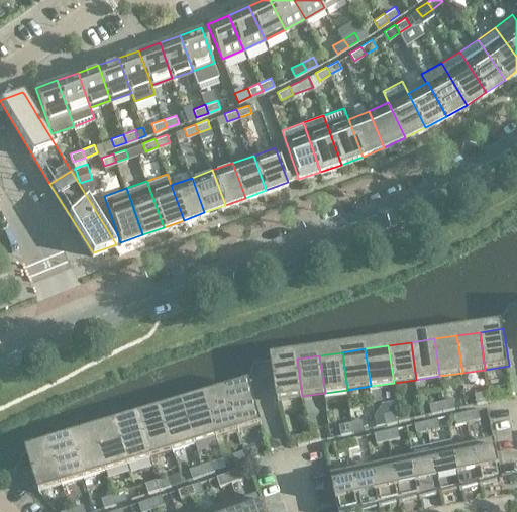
[(273,363),(278,400),(302,396),(297,359),(273,363)]
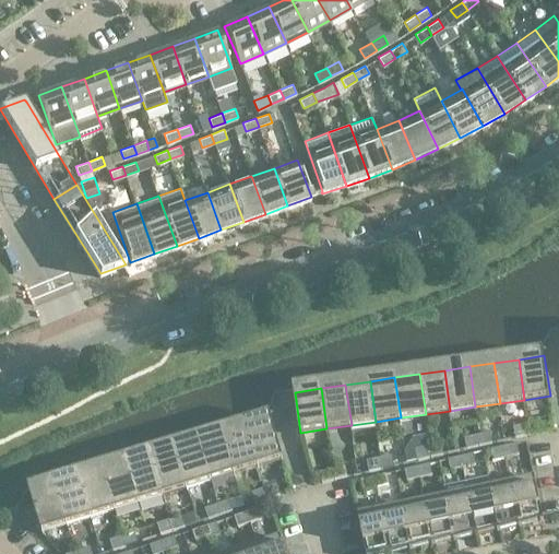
[(539,417),(526,421),(530,432),(542,428),(539,417)]
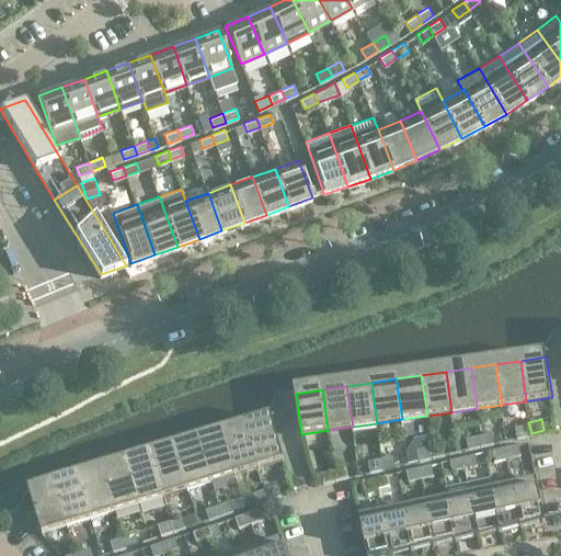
[(249,428),(260,467),(285,460),(273,420),(249,428)]
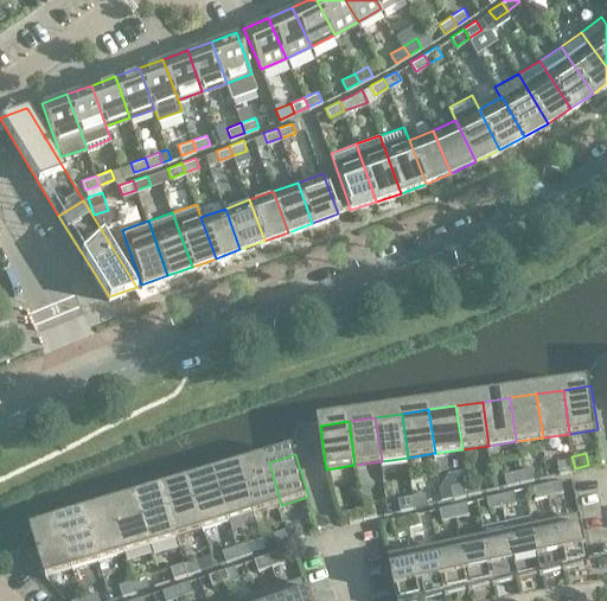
[(575,468),(572,456),(558,460),(561,471),(575,468)]
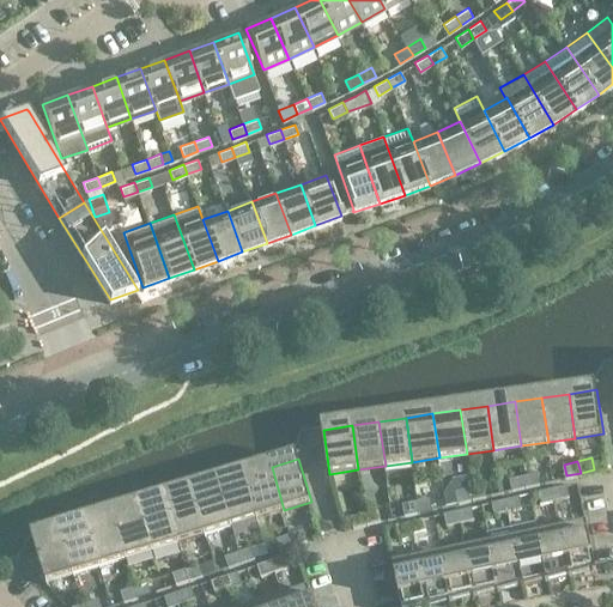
[(246,475),(259,519),(284,510),(272,467),(246,475)]
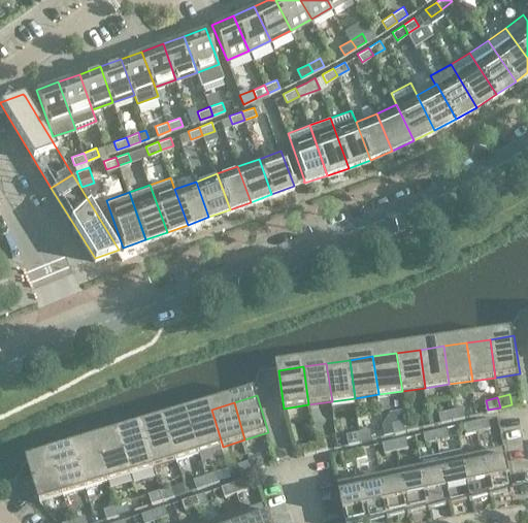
[(463,405),(452,407),(454,418),(466,415),(463,405)]
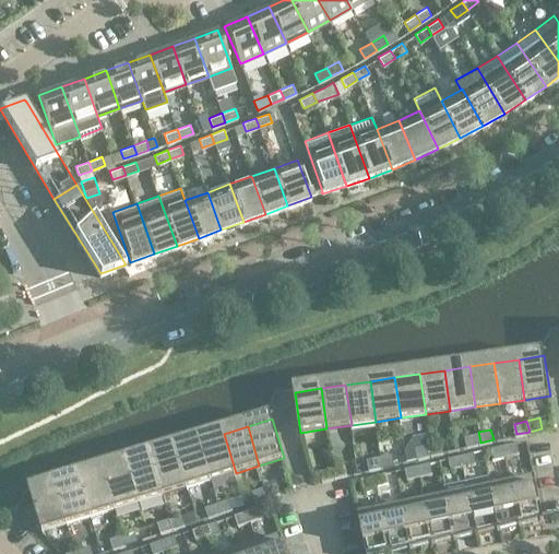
[(480,443),(478,432),(465,435),(467,446),(480,443)]
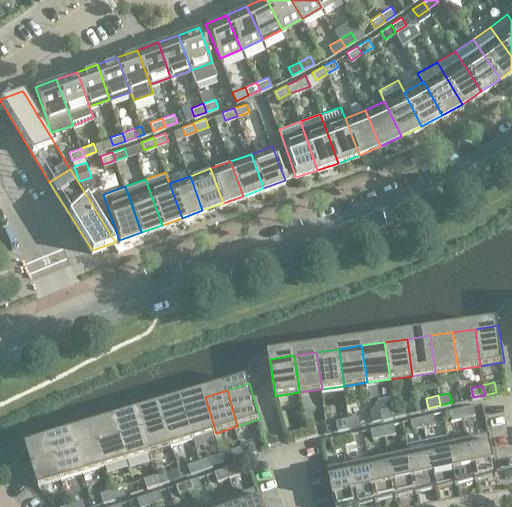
[(183,403),(194,439),(216,433),(205,397),(183,403)]
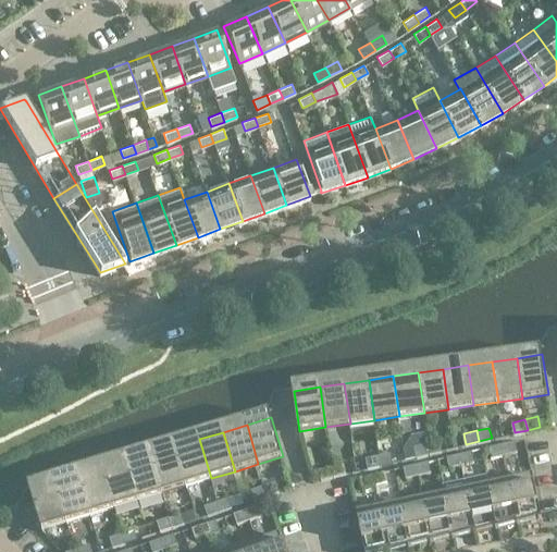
[(176,446),(188,485),(211,478),(199,439),(176,446)]
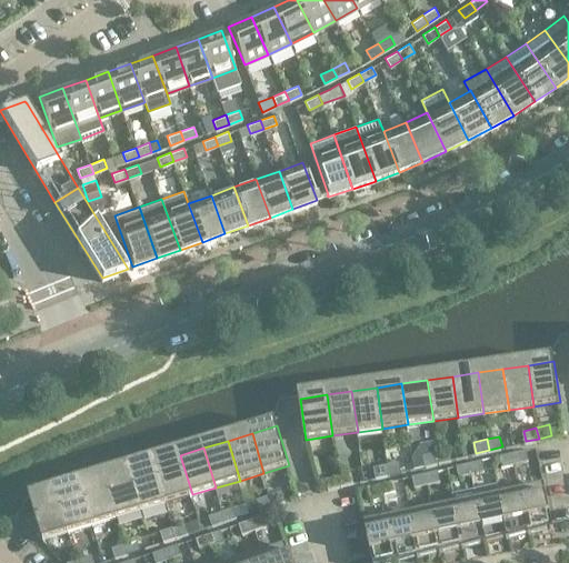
[(449,448),(437,451),(439,462),(452,459),(449,448)]
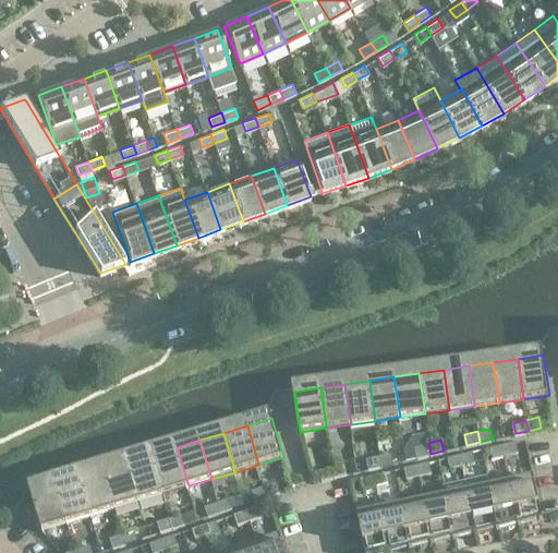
[(504,443),(507,454),(519,451),(517,440),(504,443)]
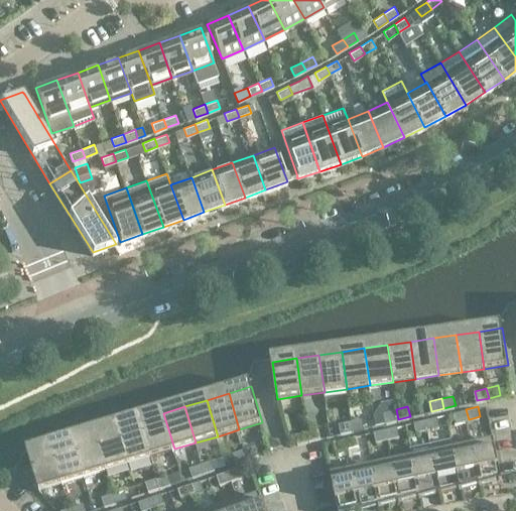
[(398,419),(396,409),(384,412),(386,421),(398,419)]
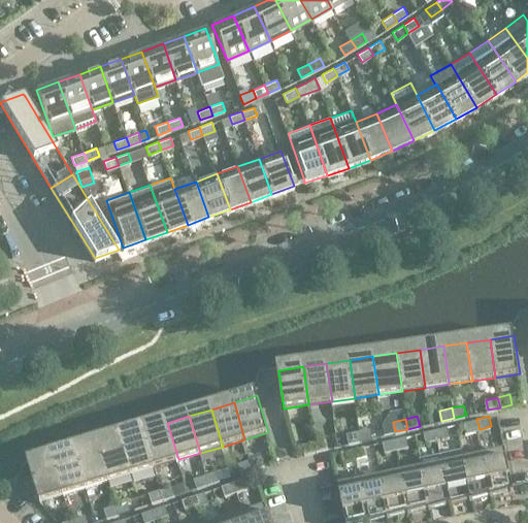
[(480,429),(476,419),(465,422),(467,431),(480,429)]
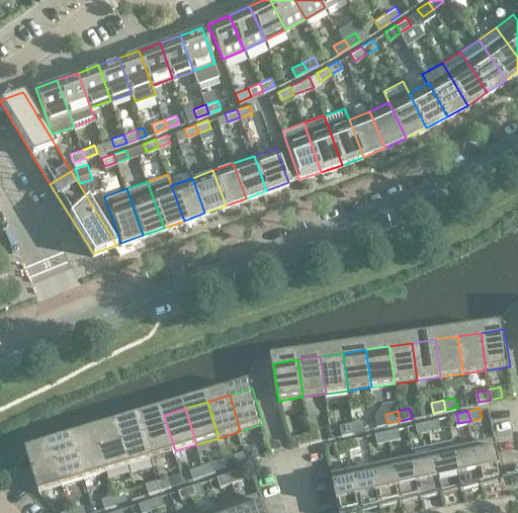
[(141,422),(152,457),(175,450),(164,415),(141,422)]
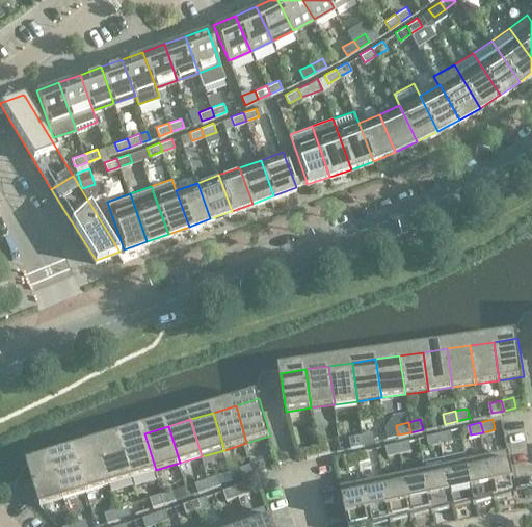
[(439,431),(442,442),(454,439),(451,429),(439,431)]
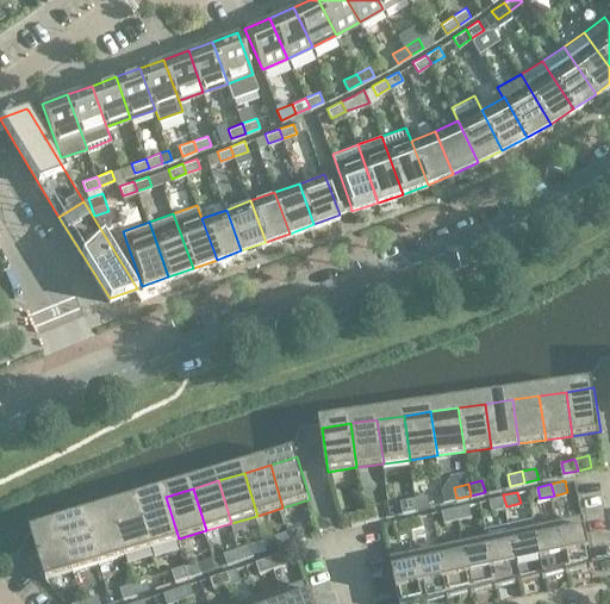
[(429,493),(415,496),(417,508),(431,504),(429,493)]
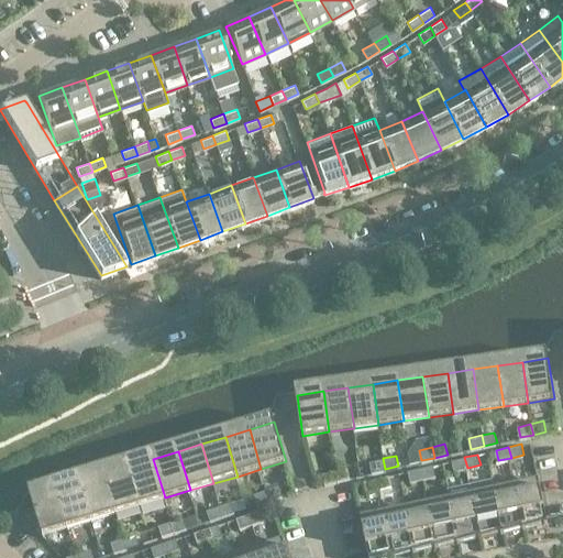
[(467,468),(464,457),(452,460),(454,471),(467,468)]
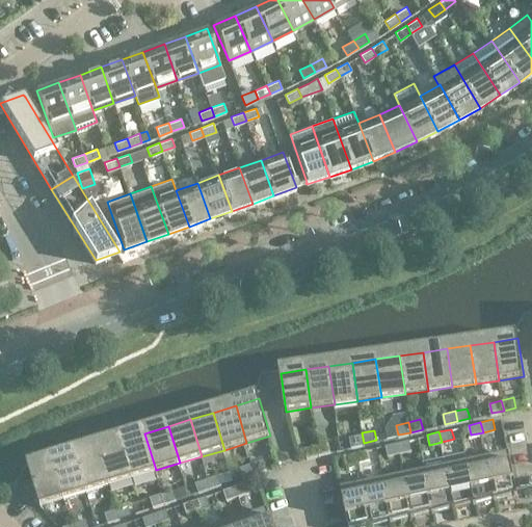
[(364,443),(362,432),(349,436),(352,446),(364,443)]
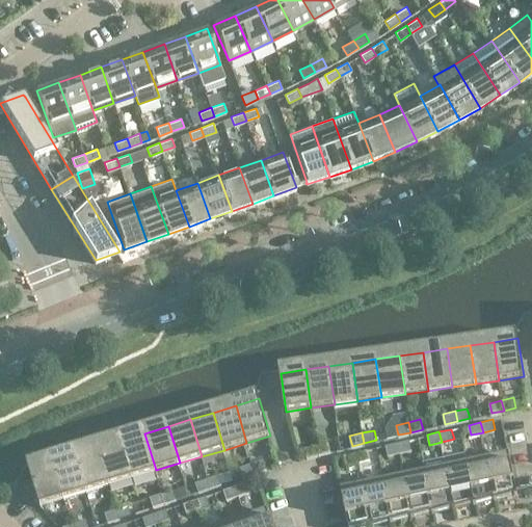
[(122,440),(133,477),(156,470),(144,433),(122,440)]
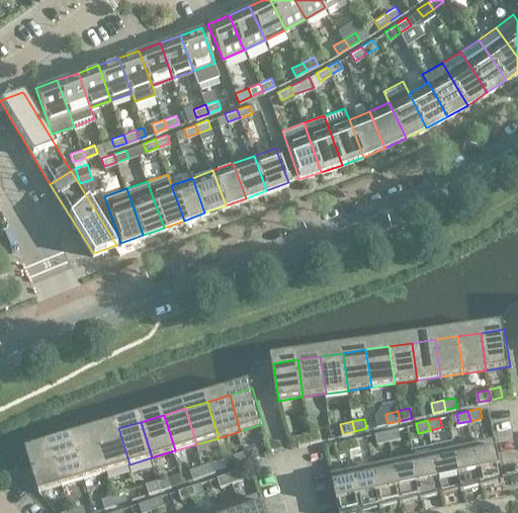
[(387,430),(390,439),(402,437),(399,427),(387,430)]
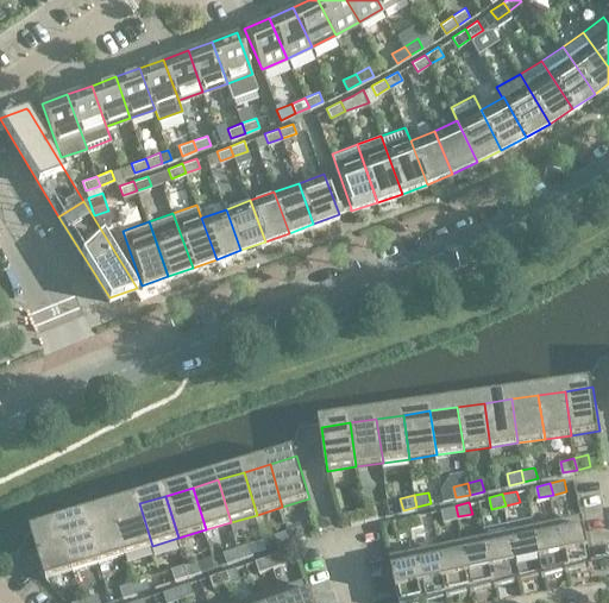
[(113,512),(126,554),(152,546),(139,503),(113,512)]
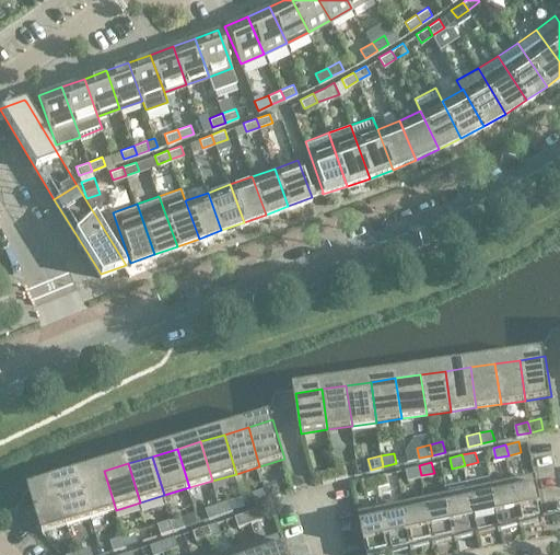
[(346,464),(334,466),(336,477),(349,475),(346,464)]
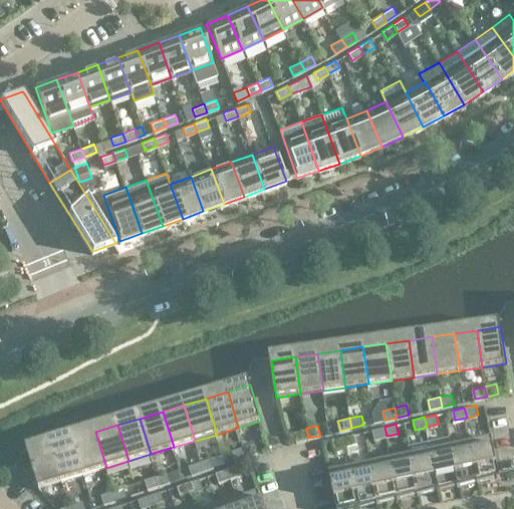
[(387,436),(384,427),(372,429),(374,439),(387,436)]
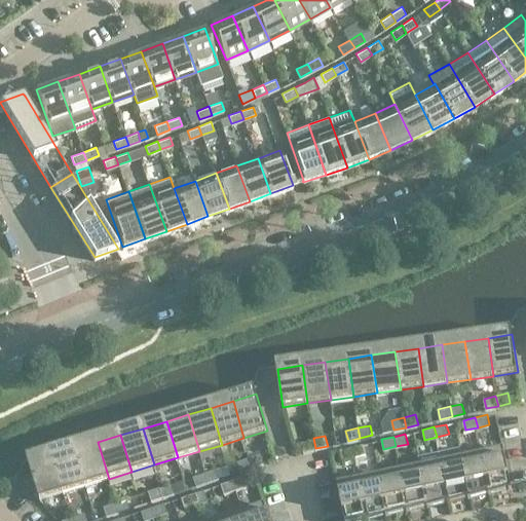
[(303,451),(307,450),(315,448),(313,438),(301,441),(303,451)]
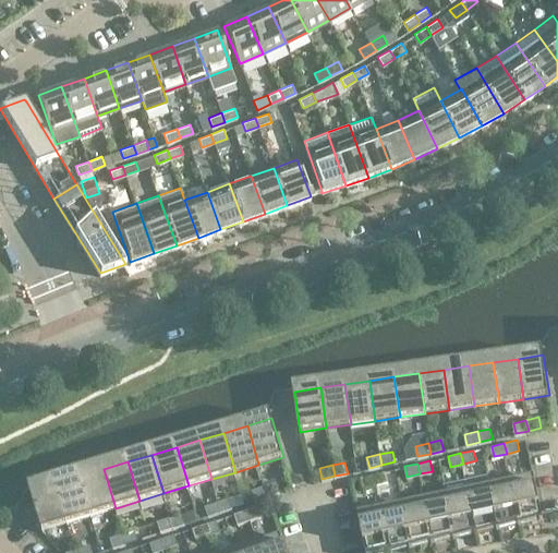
[(80,476),(92,515),(116,508),(104,469),(80,476)]
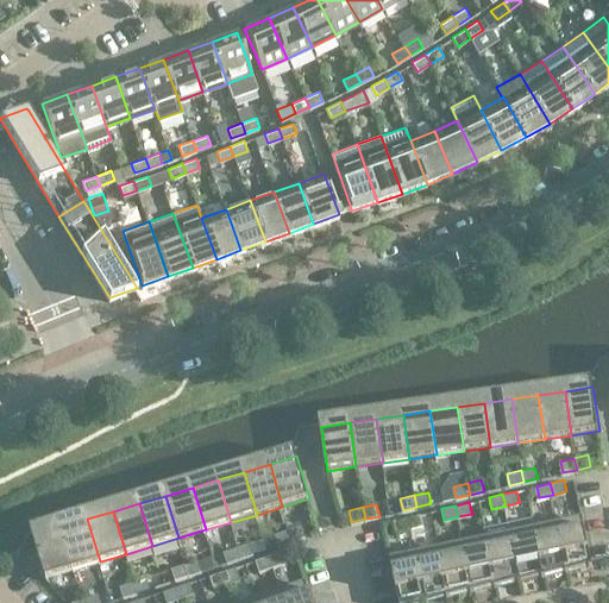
[(408,516),(410,528),(425,525),(422,513),(408,516)]
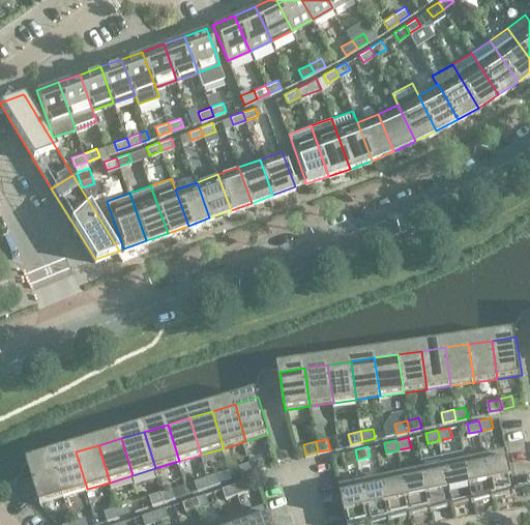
[(357,460),(355,449),(343,453),(346,463),(357,460)]
